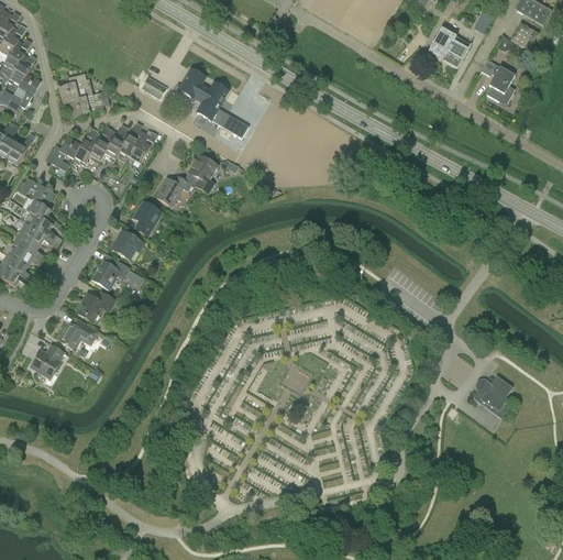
[(543,25),(552,10),(534,0),(519,0),(515,9),(543,25)]
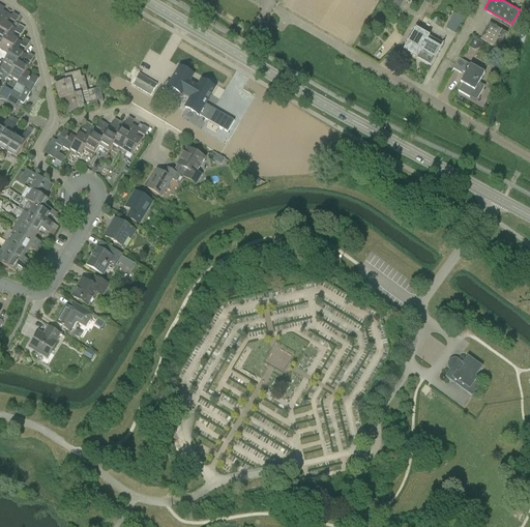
[(448,21),(459,27),(466,15),(455,8),(448,21)]
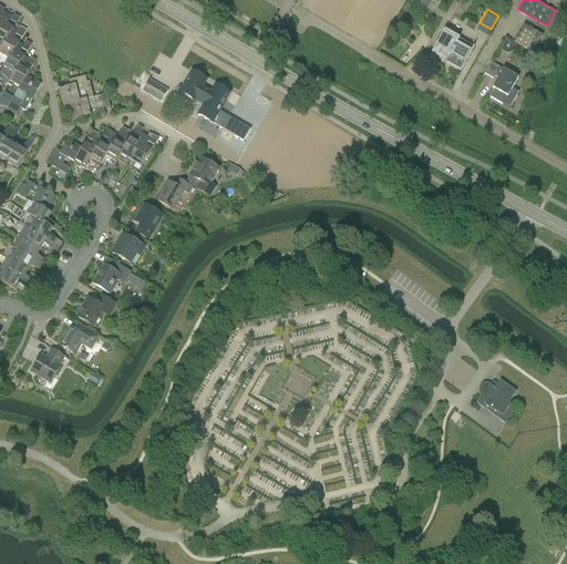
[(8,11),(0,23),(0,39),(3,42),(13,26),(8,22),(12,13),(8,11)]
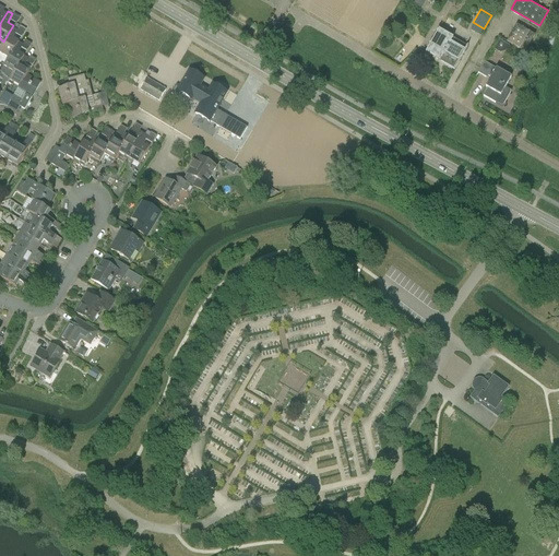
[(525,49),(535,33),(516,22),(507,38),(525,49)]
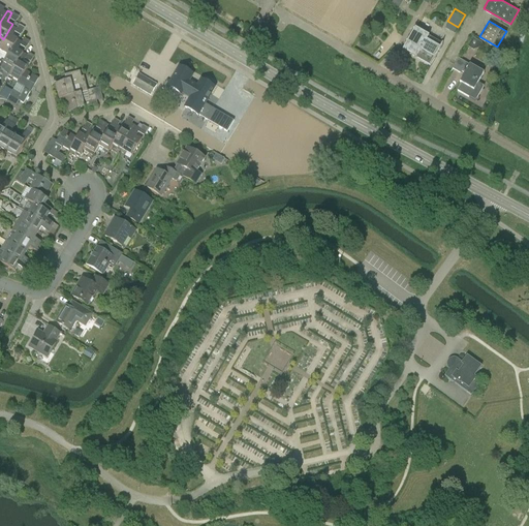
[(8,52),(8,53),(18,37),(12,34),(17,26),(12,24),(3,39),(0,43),(0,50),(2,52),(3,49),(8,52)]
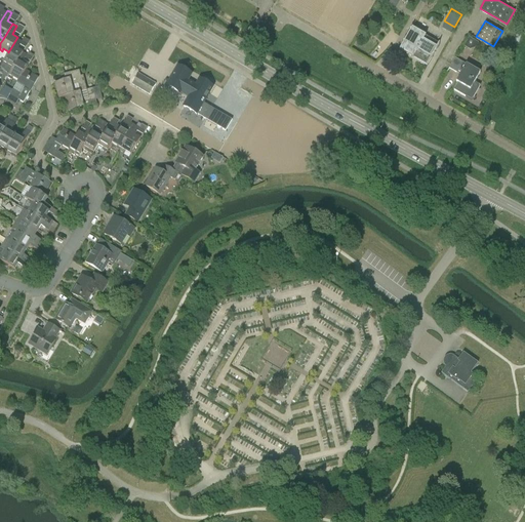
[(427,63),(439,41),(412,26),(400,47),(427,63)]
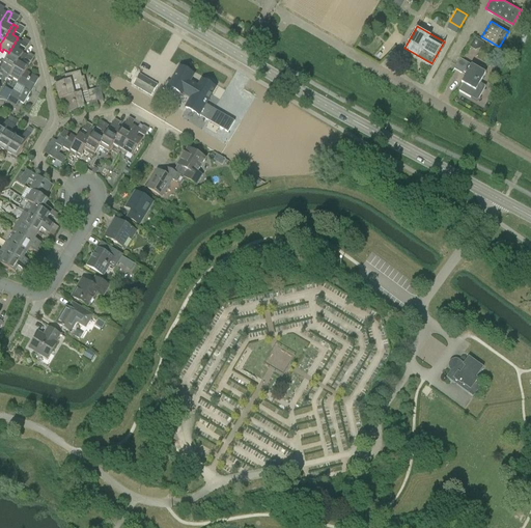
[(480,38),(474,35),(469,45),(475,48),(482,46),(480,38)]
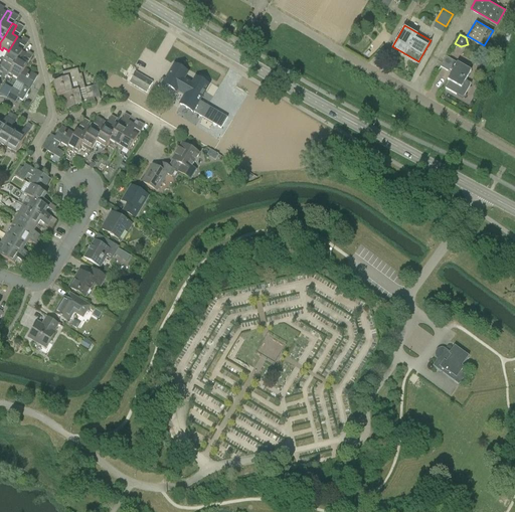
[(3,66),(6,69),(9,71),(22,49),(17,46),(21,38),(17,36),(8,51),(8,50),(0,63),(1,64),(3,66)]
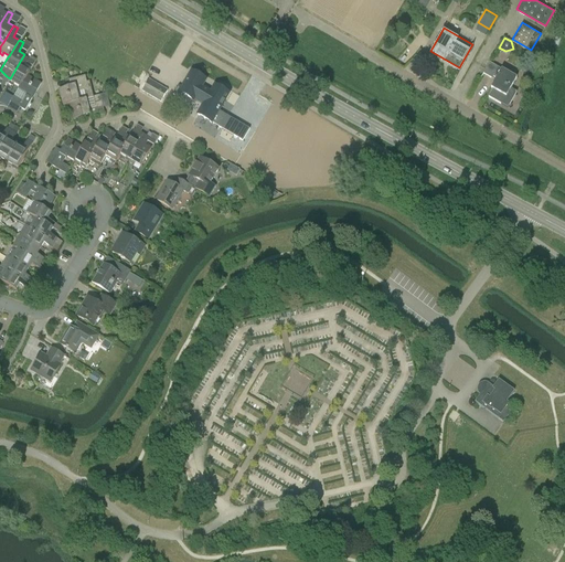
[(19,84),(20,84),(27,71),(28,72),(30,67),(24,64),(29,56),(24,54),(10,78),(9,80),(13,83),(14,81),(19,84)]
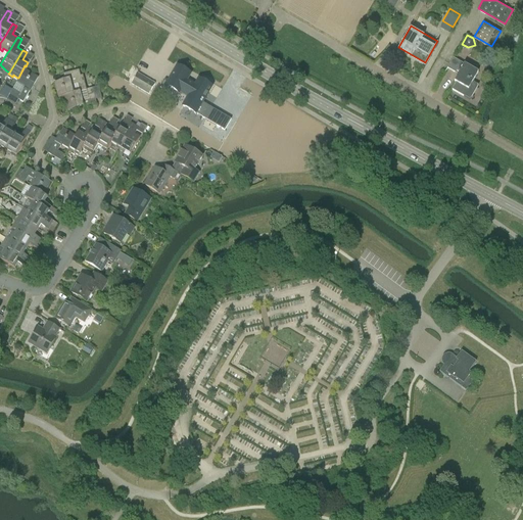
[(453,55),(446,65),(459,72),(455,79),(456,80),(452,87),(470,97),(478,83),(472,80),(478,69),(464,61),(453,55)]
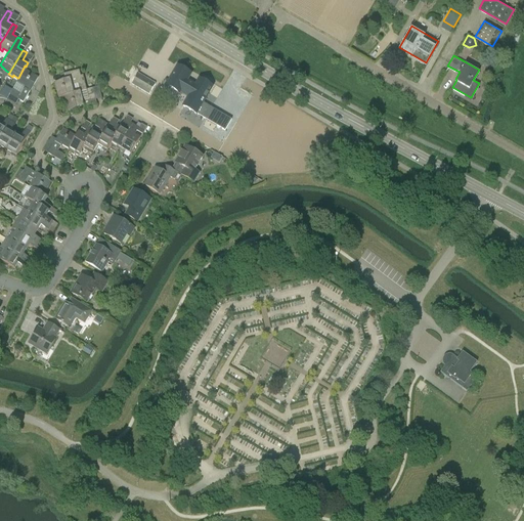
[(188,94),(189,94),(197,82),(197,81),(187,76),(190,71),(178,63),(169,79),(165,77),(161,84),(167,88),(169,83),(188,94)]
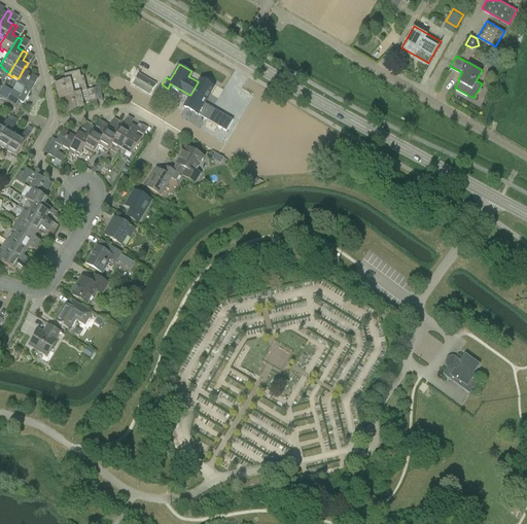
[(25,85),(22,91),(13,86),(10,92),(24,100),(38,74),(26,67),(25,66),(19,78),(18,78),(16,81),(25,85)]
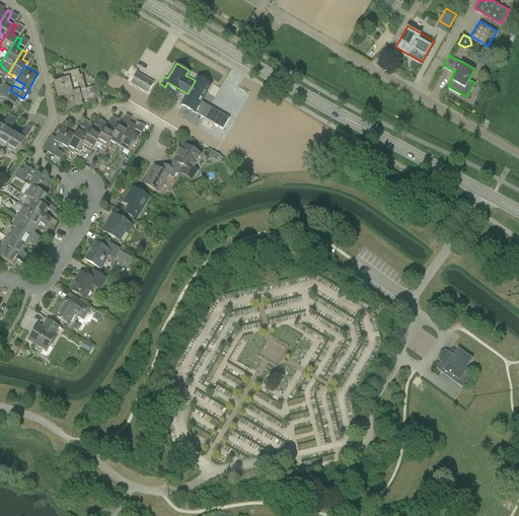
[(154,80),(137,70),(131,81),(148,91),(154,80)]
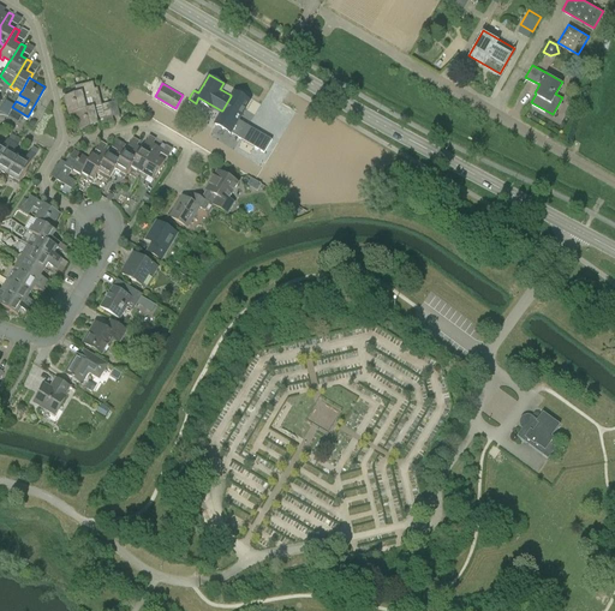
[(76,109),(76,108),(101,102),(101,101),(97,84),(64,93),(69,111),(76,109)]
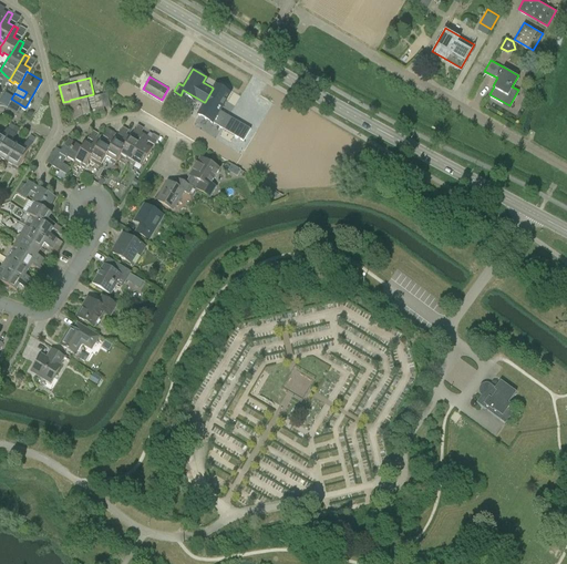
[(204,102),(214,109),(209,118),(222,124),(228,113),(219,108),(229,90),(216,82),(213,88),(213,89),(205,102),(204,102)]
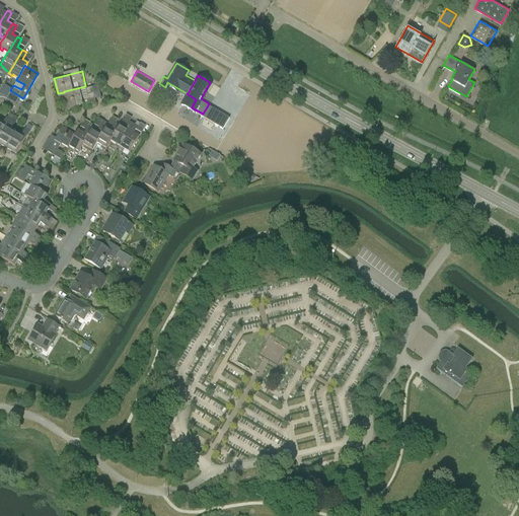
[(95,99),(94,96),(100,94),(97,82),(85,85),(85,86),(64,91),(64,92),(68,106),(95,99)]
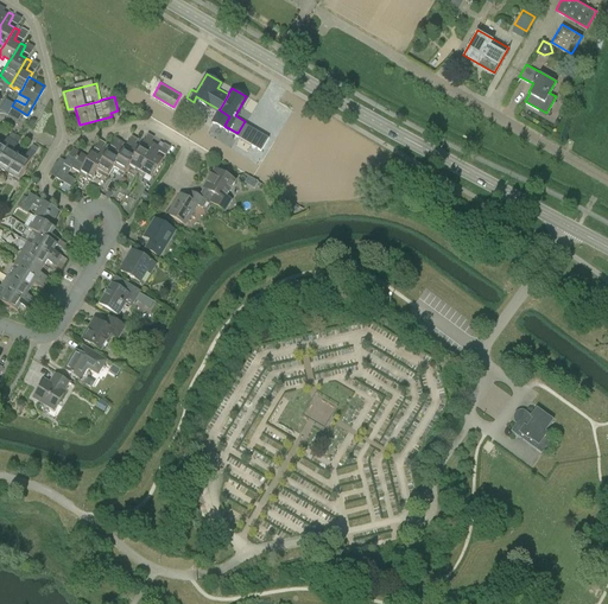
[(12,106),(4,101),(0,106),(8,110),(12,106)]
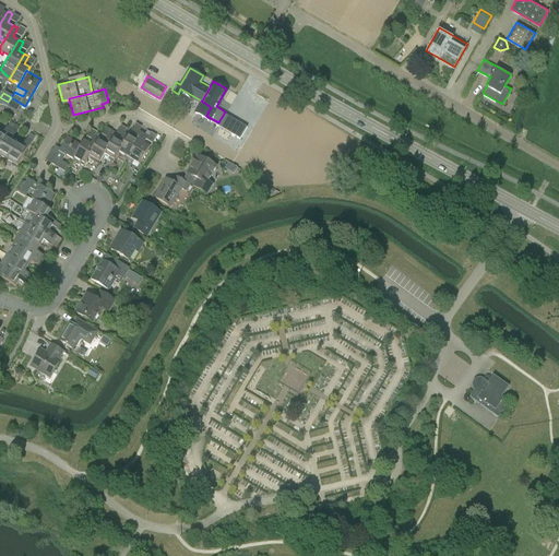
[(30,101),(36,103),(39,95),(33,93),(30,101)]
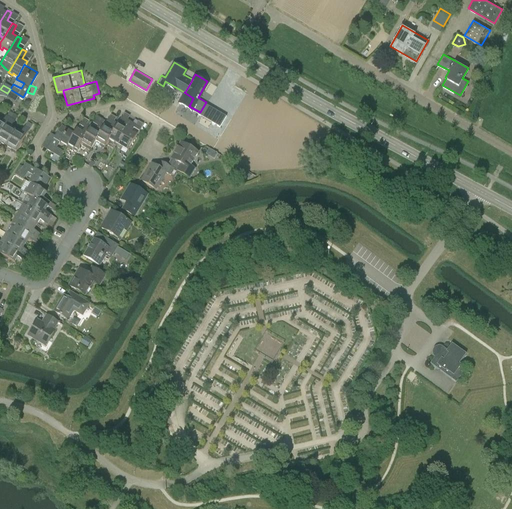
[(217,108),(211,119),(219,123),(225,112),(217,108)]
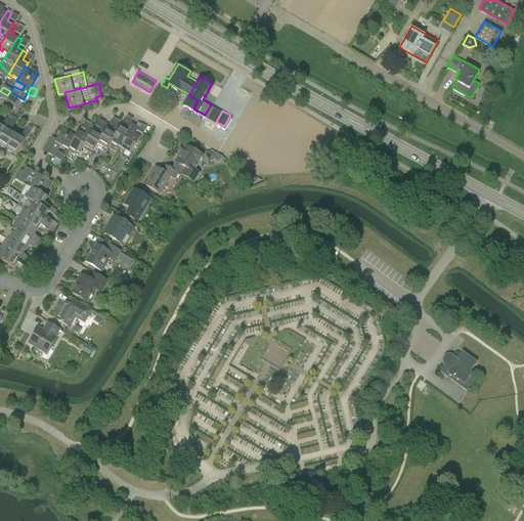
[(0,135),(11,118),(7,116),(2,123),(0,121),(0,135)]
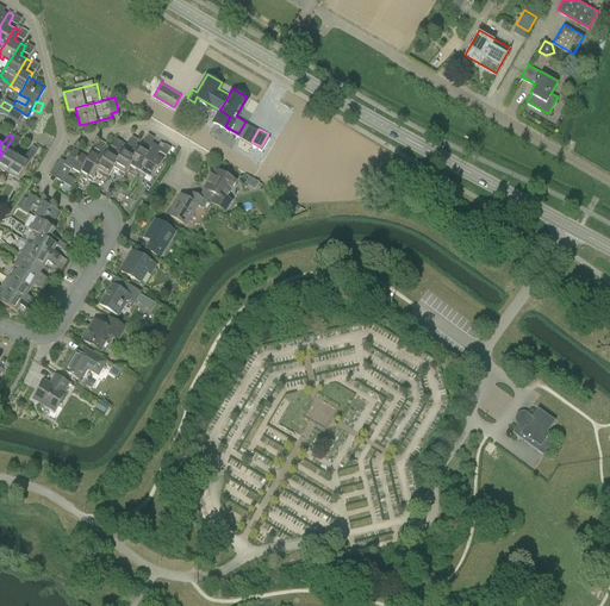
[(0,168),(0,169),(1,167),(7,170),(18,152),(12,149),(18,141),(17,139),(13,137),(0,157),(0,168)]
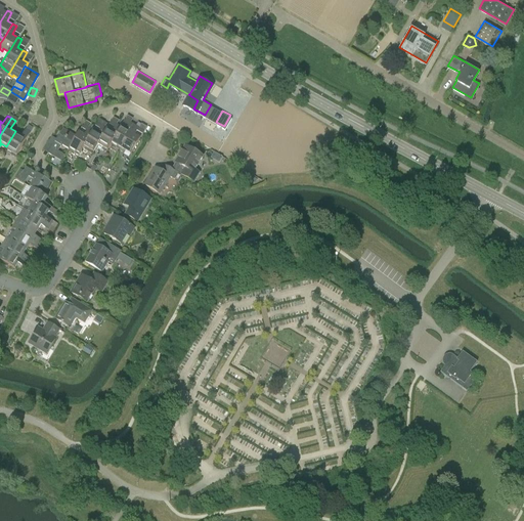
[(120,147),(135,122),(131,120),(126,127),(121,124),(112,139),(117,142),(116,144),(120,147)]
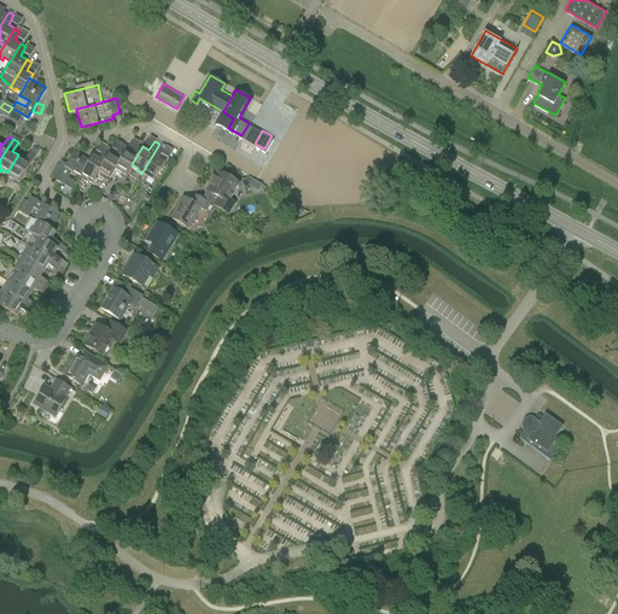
[(132,164),(143,146),(138,142),(132,152),(126,148),(115,167),(121,170),(120,173),(124,176),(132,164)]
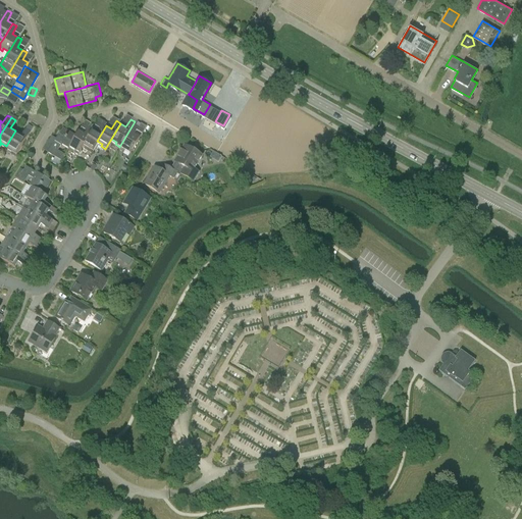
[(131,150),(140,135),(134,132),(139,124),(135,121),(119,147),(123,149),(124,147),(131,150)]
